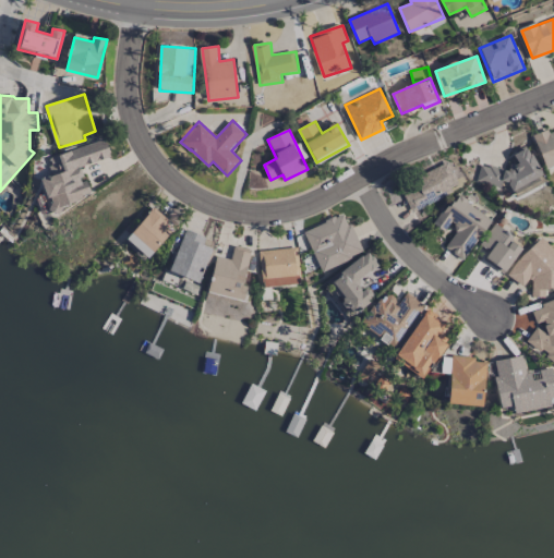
[(553,132),(551,133),(549,130),(534,135),(546,169),(553,166),(553,132)]
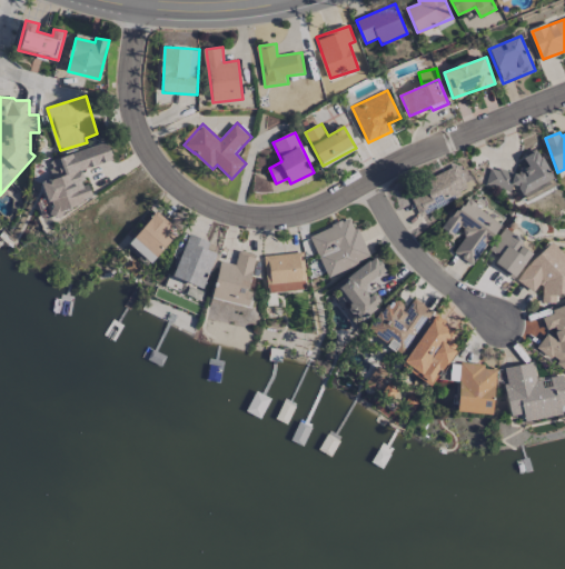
[(115,161),(109,143),(51,160),(57,178),(43,182),(53,215),(95,202),(90,183),(87,185),(83,170),(115,161)]
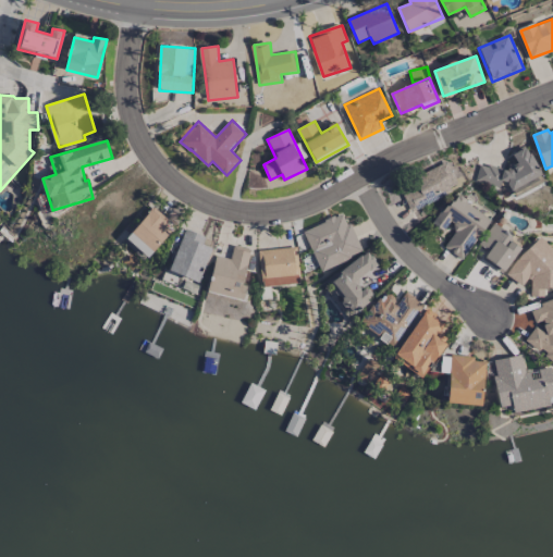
[(477,181),(496,186),(508,181),(513,190),(543,177),(530,147),(515,155),(518,162),(511,165),(510,171),(490,164),(481,169),(477,181)]
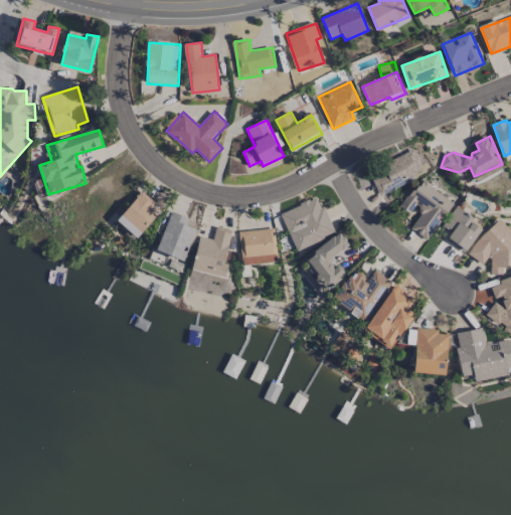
[(427,173),(414,151),(370,174),(382,196),(427,173)]
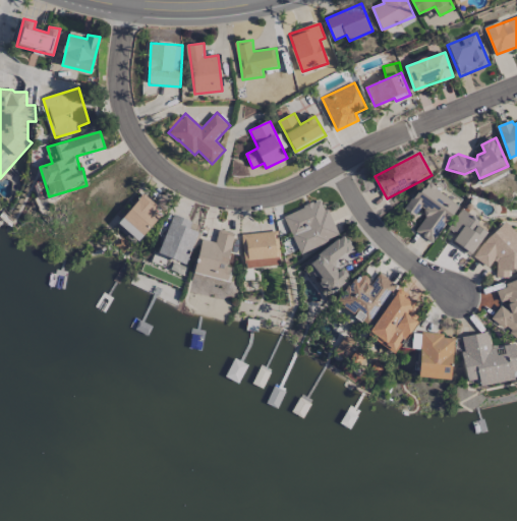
[(436,243),(461,204),(426,182),(408,211),(421,219),(414,230),(436,243)]
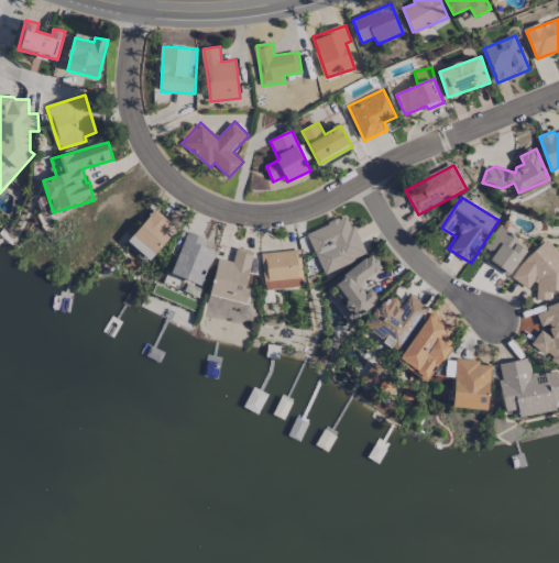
[(178,231),(156,211),(128,243),(149,263),(178,231)]
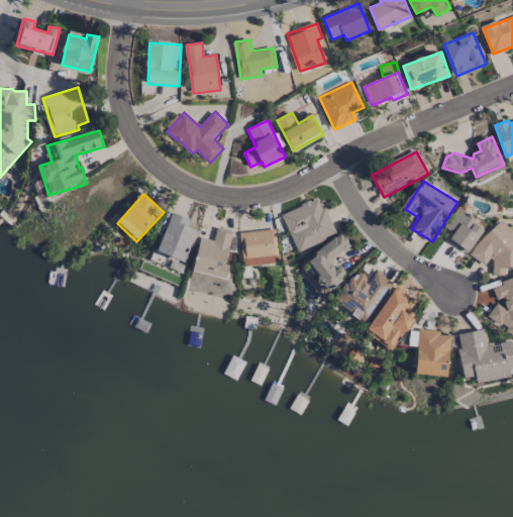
[(299,252),(338,235),(322,197),(283,214),(299,252)]
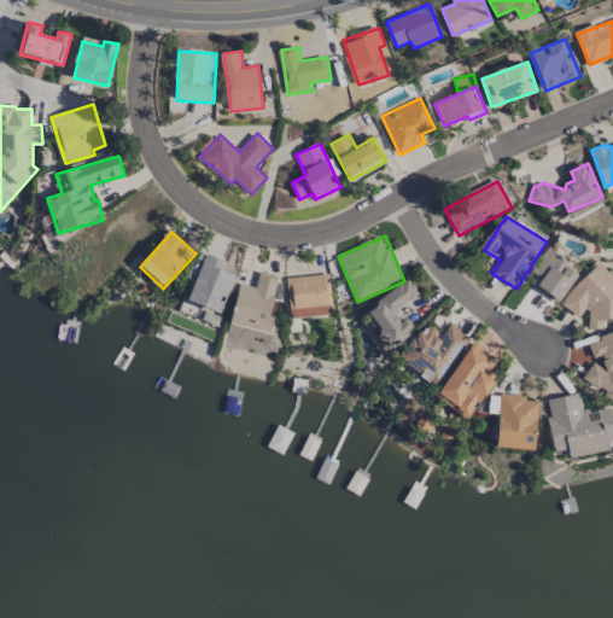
[(543,279),(537,287),(560,303),(582,272),(548,250),(533,272),(543,279)]
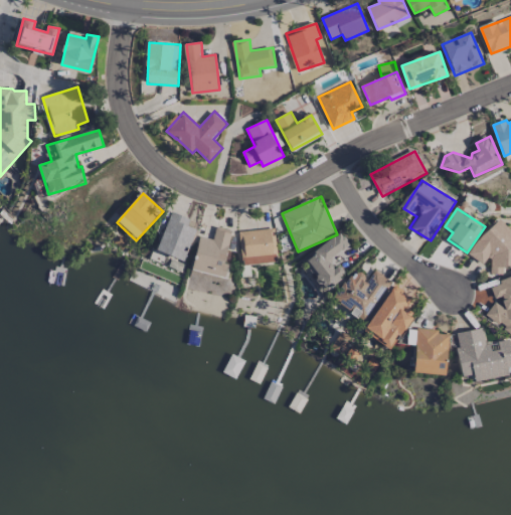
[(158,250),(185,261),(197,229),(189,226),(192,219),(173,211),(158,250)]
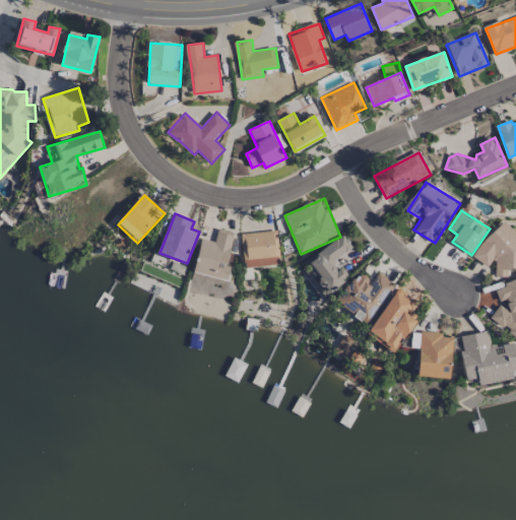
[(515,232),(506,221),(473,253),(488,268),(497,258),(497,273),(500,277),(510,277),(510,270),(515,270),(515,232)]
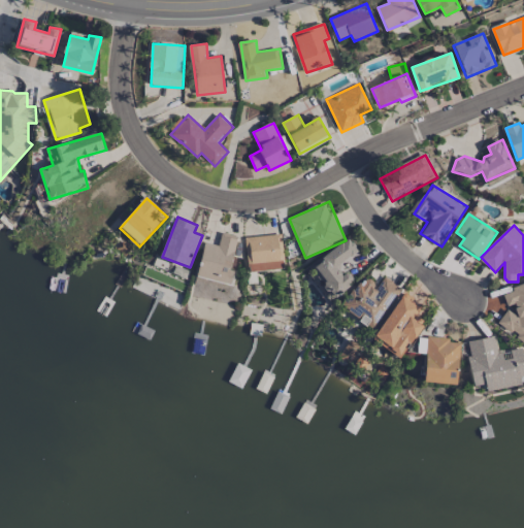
[(206,242),(198,277),(232,285),(236,270),(232,269),(239,236),(223,233),(220,245),(206,242)]
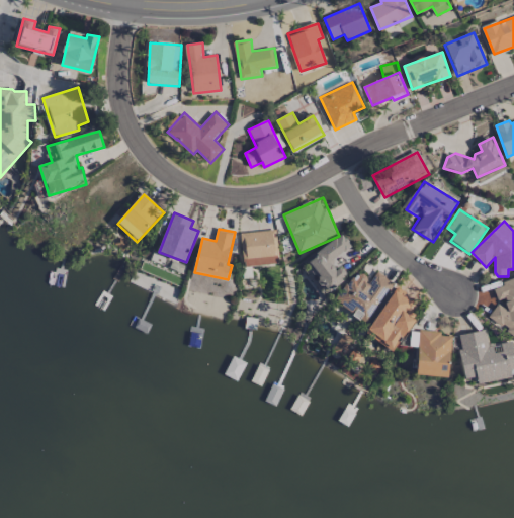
[(277,231),(243,233),(245,266),(280,264),(277,231)]
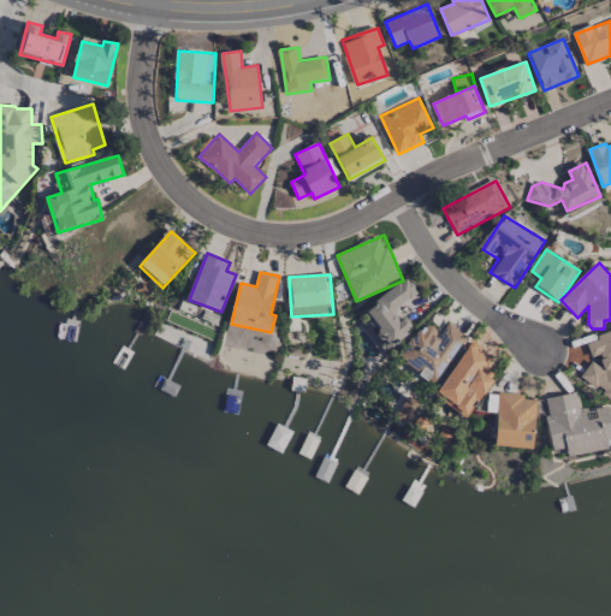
[(419,292),(409,278),(365,312),(390,347),(411,331),(396,311),(419,292)]
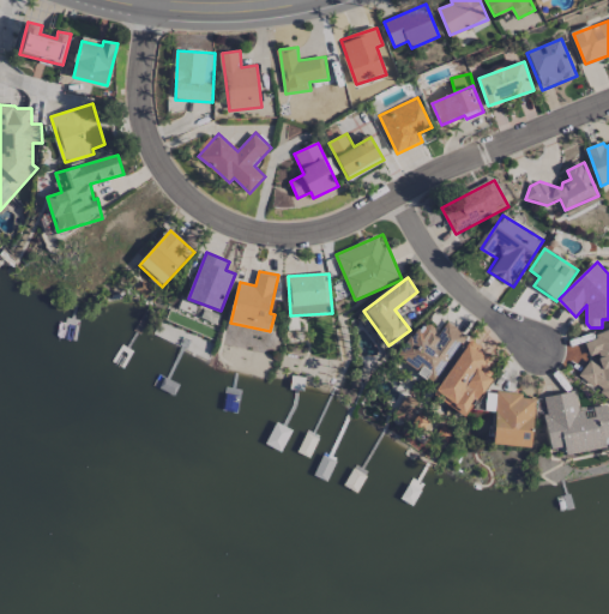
[(398,359),(438,384),(469,336),(447,321),(440,332),(422,320),(398,359)]
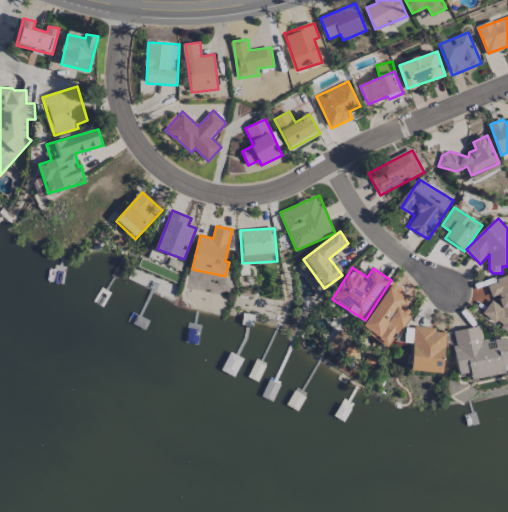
[(507,276),(487,283),(490,291),(499,297),(502,306),(493,300),(484,314),(500,325),(502,329),(507,332),(507,276)]
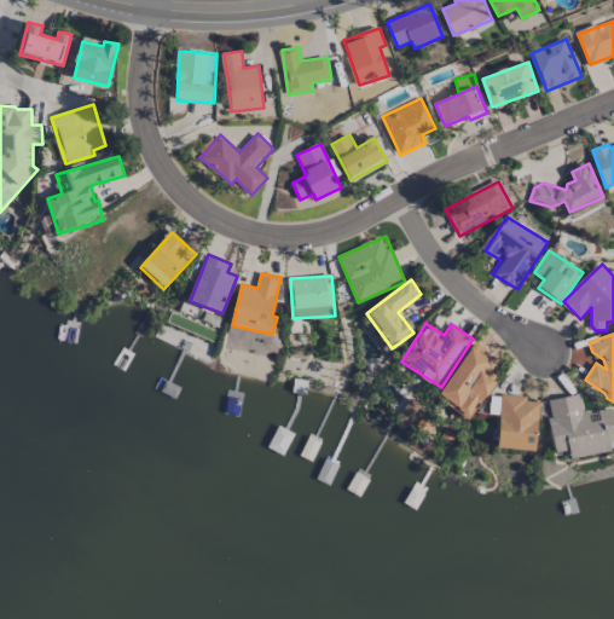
[(471,420),(499,377),(490,370),(497,359),(474,345),(439,399),(471,420)]
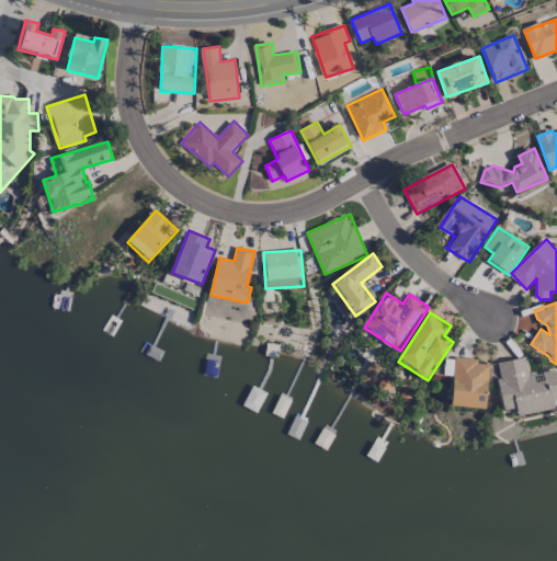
[(556,370),(540,373),(540,371),(531,373),(529,358),(498,363),(504,411),(516,409),(518,415),(555,409),(554,401),(556,400),(556,370)]
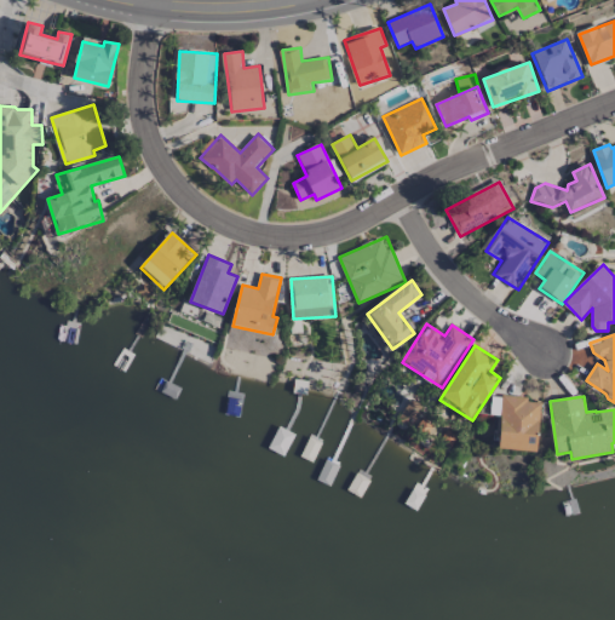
[(500,449),(539,452),(542,400),(503,397),(500,449)]
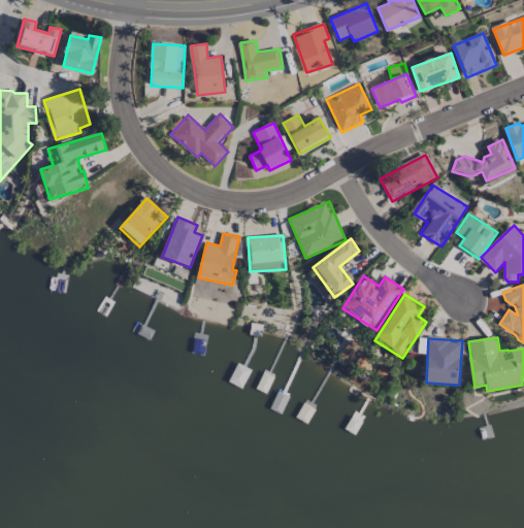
[(340,358),(351,364),(362,347),(352,339),(340,358)]
